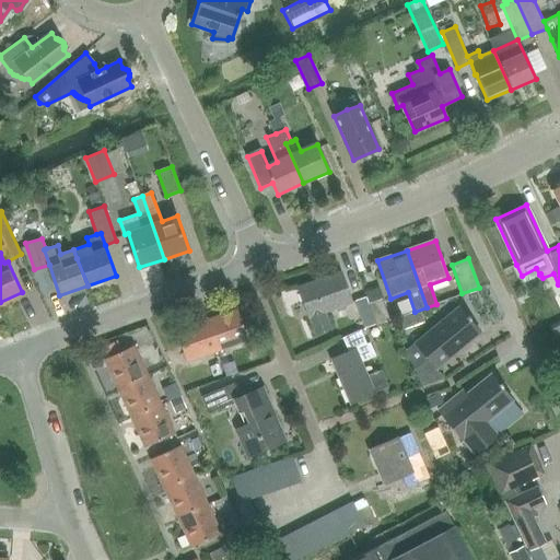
[(331,329),(325,312),(352,303),(341,272),(300,287),(310,317),(308,317),(314,336),(331,329)]
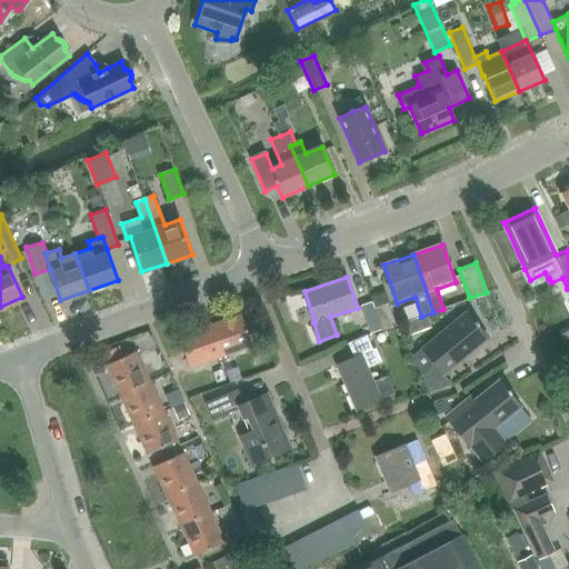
[(382,329),(375,308),(372,300),(360,306),(365,318),(363,319),(365,323),(367,323),(370,333),(382,331),(382,329)]
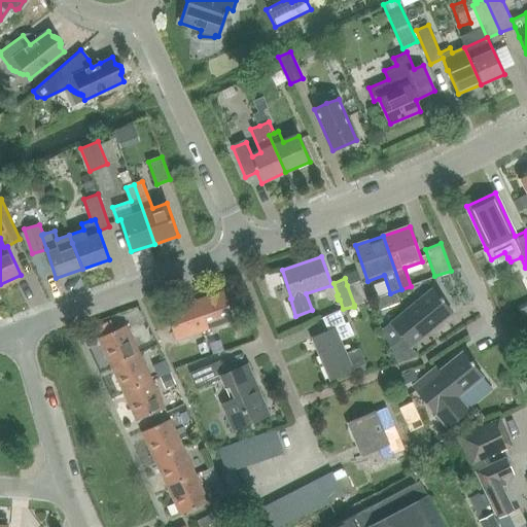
[(347,285),(354,305),(366,301),(359,281),(347,285)]
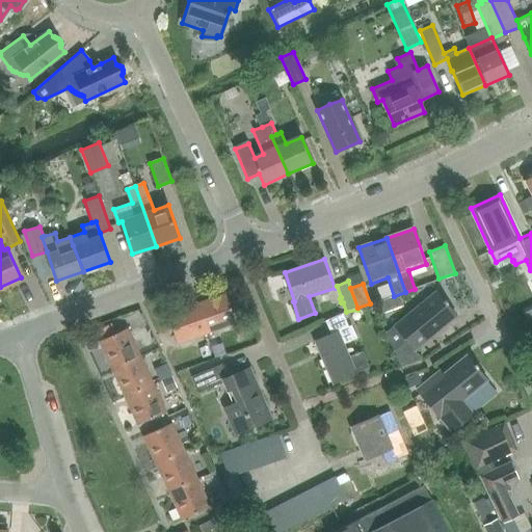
[(415,351),(456,317),(435,292),(394,326),(386,334),(393,352),(406,341),(415,351)]
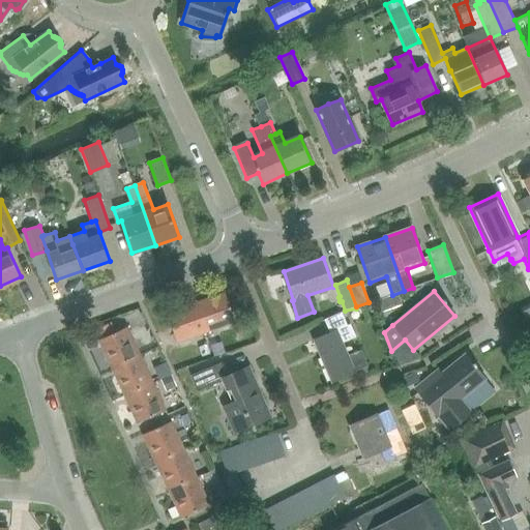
[(225,293),(209,298),(210,301),(197,305),(196,303),(195,303),(205,332),(234,322),(225,293)]
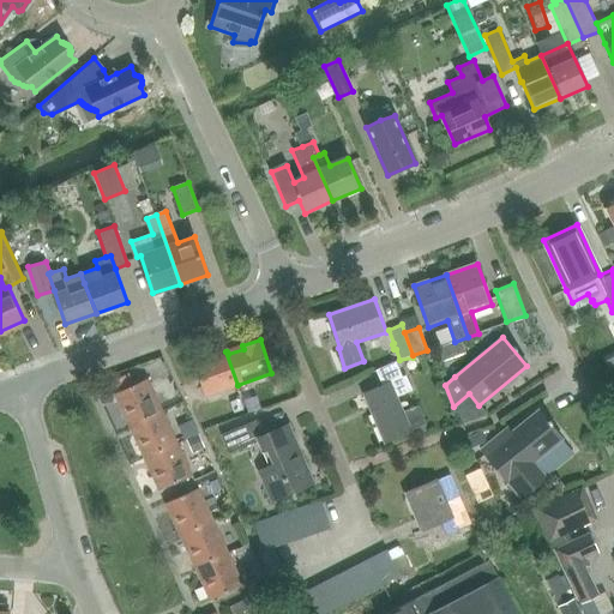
[(204,397),(238,385),(226,351),(227,355),(211,360),(210,356),(192,362),(204,397)]
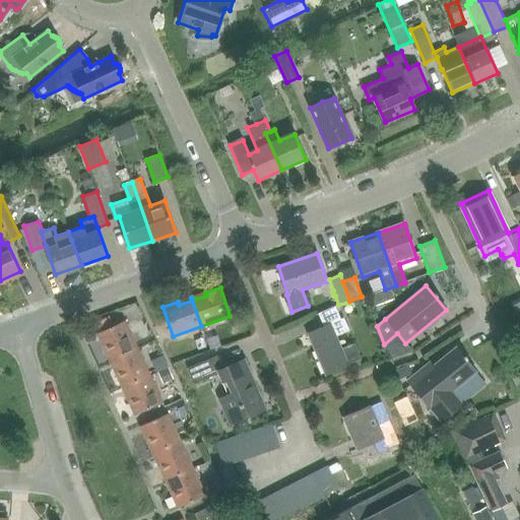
[(353,344),(341,349),(336,336),(348,331),(343,318),(341,319),(336,307),(320,314),(325,326),(309,333),(327,374),(348,365),(361,360),(353,344)]
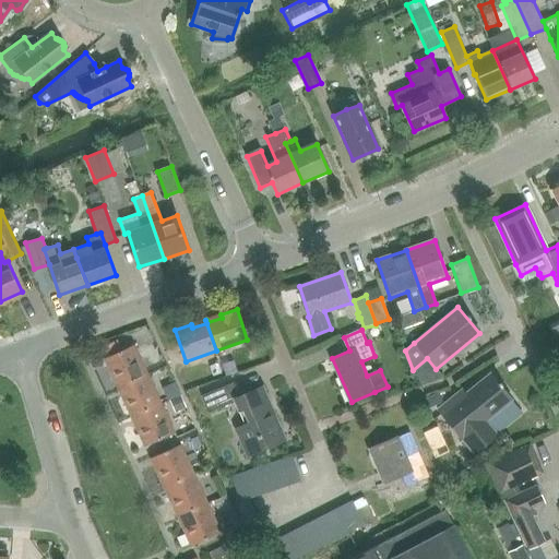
[(106,358),(120,352),(115,342),(102,348),(106,358)]
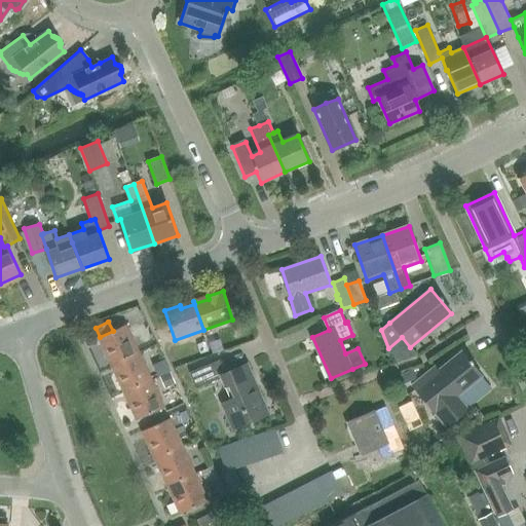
[(113,331),(100,337),(98,338),(98,339),(101,338),(106,350),(104,351),(110,366),(139,352),(125,325),(113,331)]
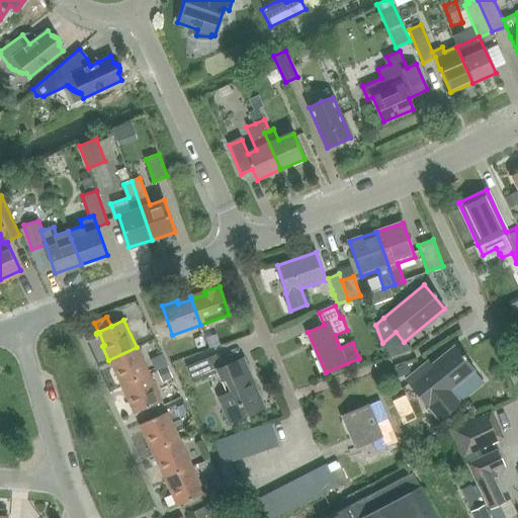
[(450,391),(475,370),(454,346),(431,365),(428,362),(406,380),(439,421),(460,404),(450,391)]
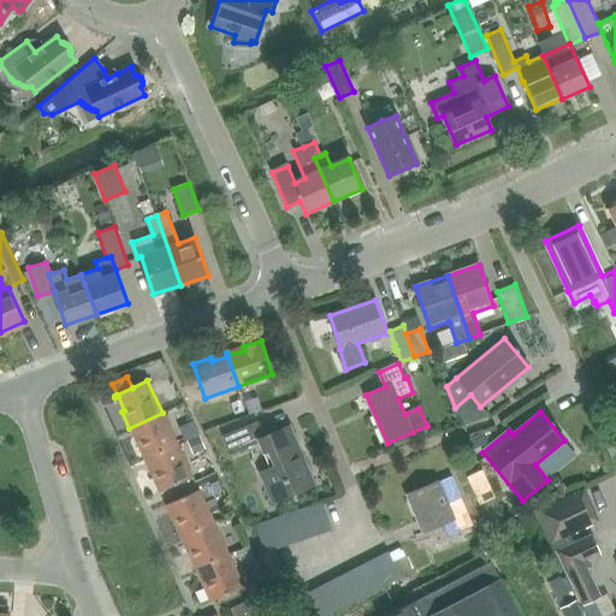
[(136,444),(144,460),(177,445),(163,413),(129,428),(130,428),(132,427),(140,442),(136,444)]
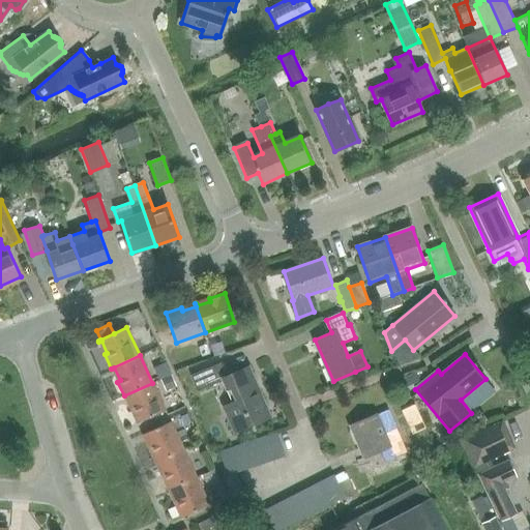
[(207,386),(221,381),(231,402),(221,406),(233,435),(271,418),(248,366),(226,376),(221,363),(190,377),(197,392),(207,388),(207,386)]
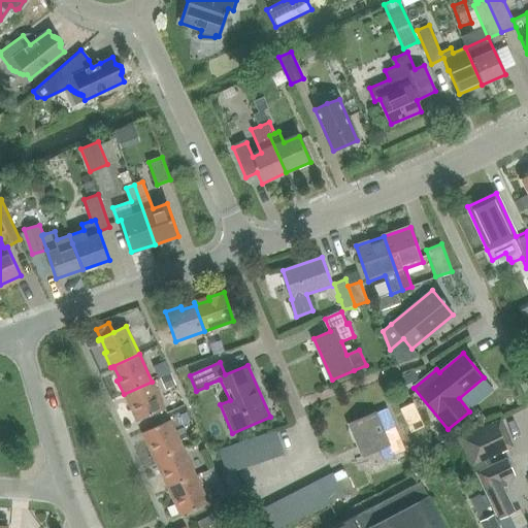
[(165,409),(152,382),(124,394),(124,395),(126,394),(132,406),(130,407),(136,422),(165,409)]
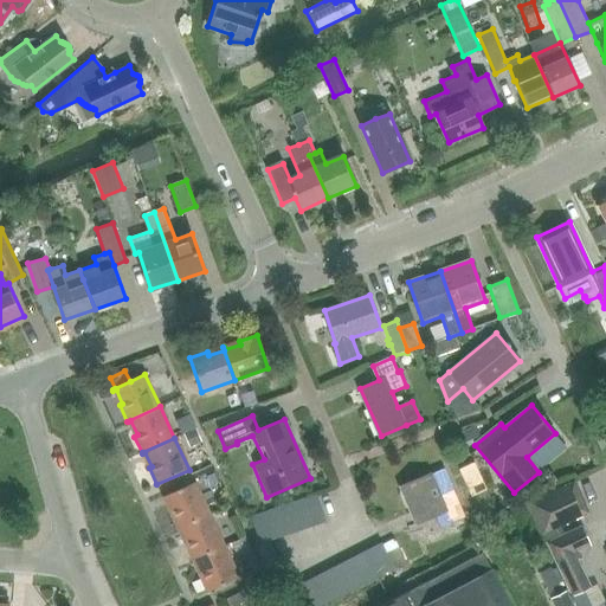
[(440,526),(464,515),(445,469),(403,487),(417,522),(436,515),(440,526)]
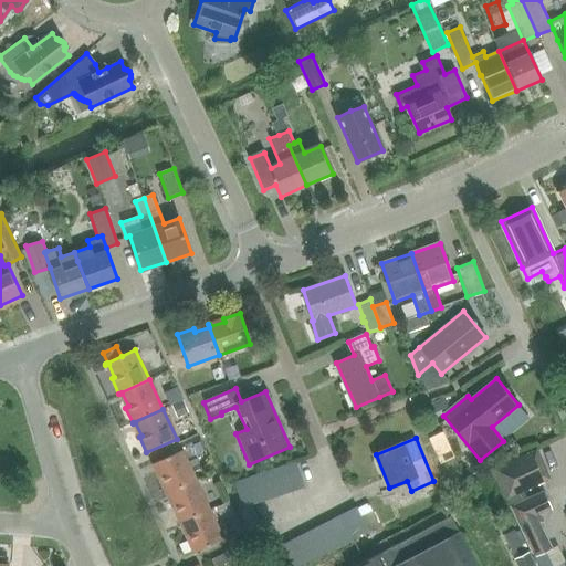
[(152,464),(152,465),(155,464),(161,478),(158,479),(165,494),(196,480),(181,450),(152,464)]
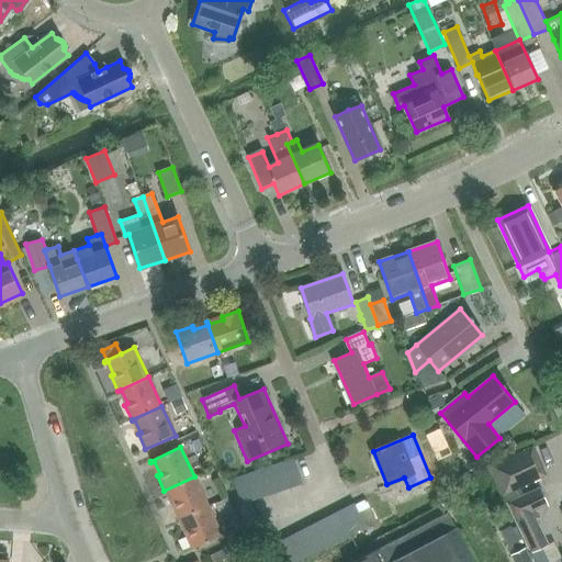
[(532,447),(489,468),(507,505),(531,552),(530,553),(534,561),(549,561),(542,548),(548,544),(531,512),(548,504),(539,489),(524,496),(519,486),(544,474),(532,447)]
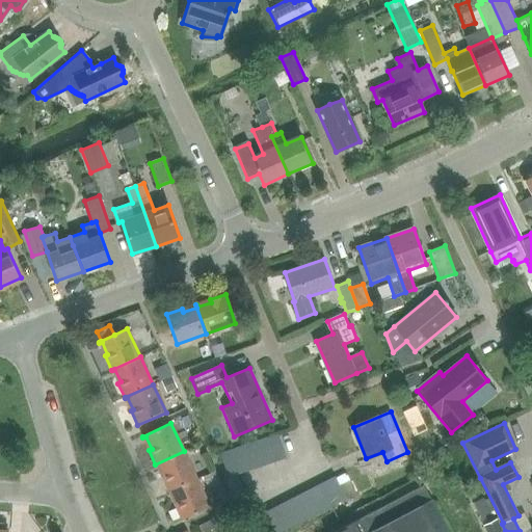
[(266,437),(274,461),(286,457),(277,433),(266,437)]
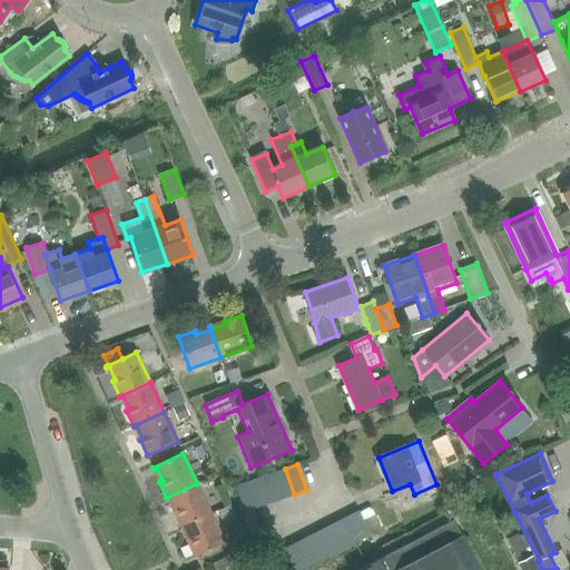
[(282,499),(294,494),(285,469),(273,473),(282,499)]
